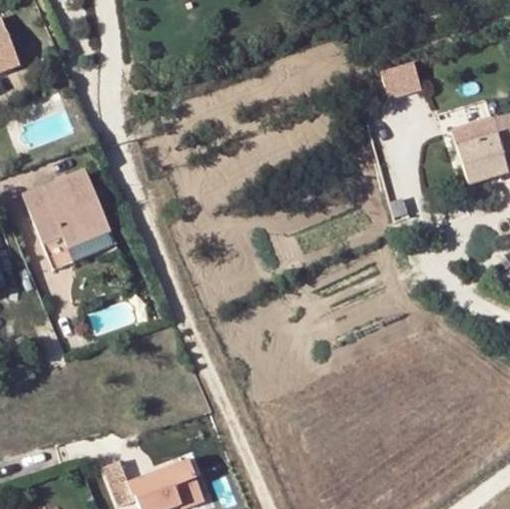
[(0,70),(18,63),(5,28),(0,30),(0,70)]
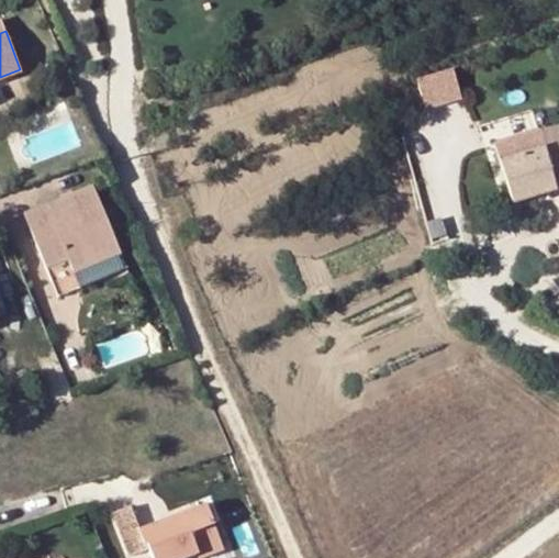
[(418,81),(426,110),(464,100),(456,71),(418,81)]
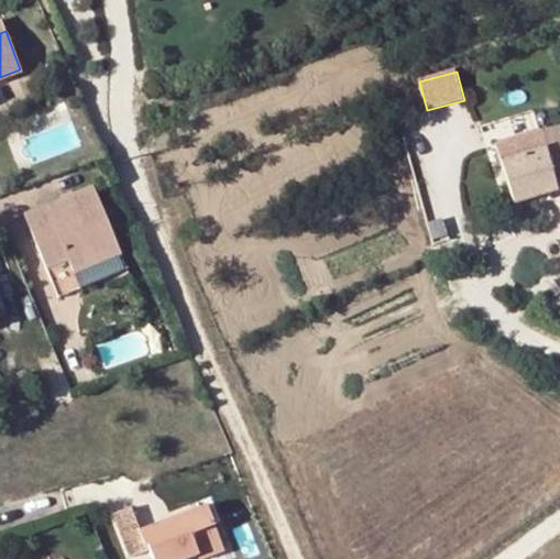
[(559,123),(545,129),(549,144),(503,159),(517,201),(559,188),(559,123)]
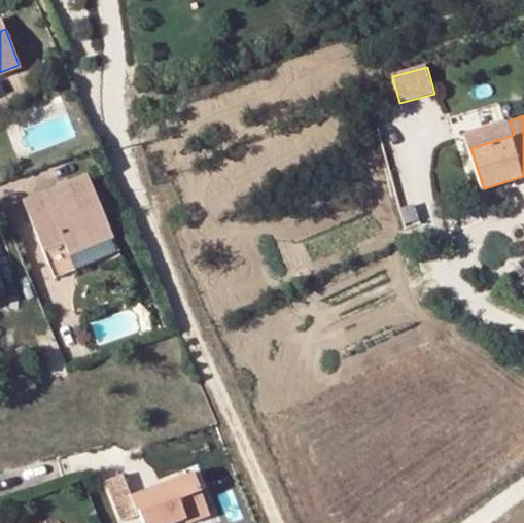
[(48,263),(115,239),(91,176),(25,201),(48,263)]
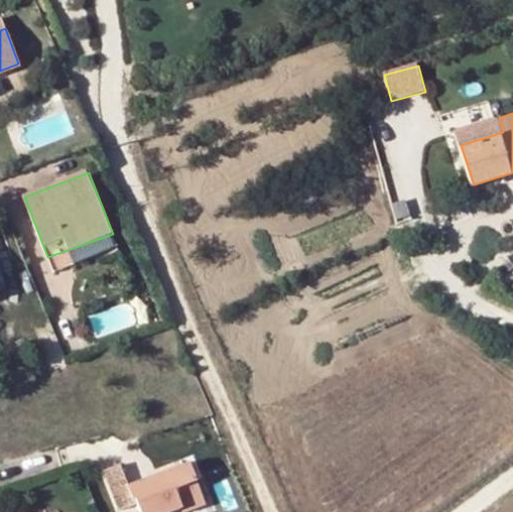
[(118,247),(113,234),(47,257),(52,271),(118,247)]
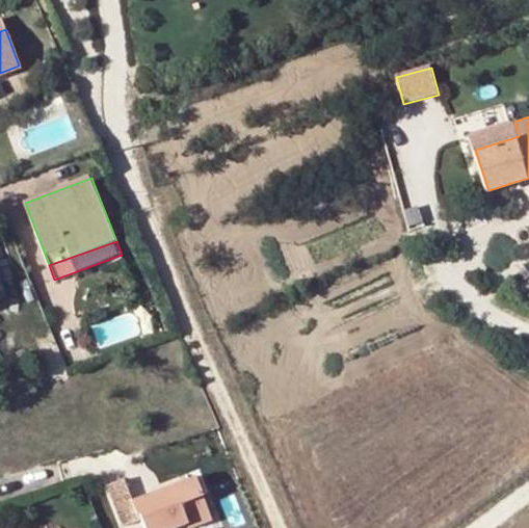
[(104,341),(154,325),(147,302),(97,319),(104,341)]
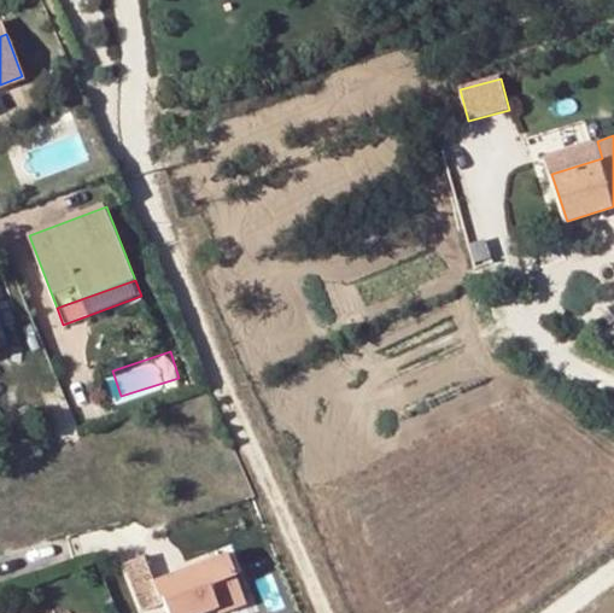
[(220,612),(246,603),(233,573),(239,571),(232,549),(153,579),(145,554),(124,561),(142,606),(165,599),(169,612),(185,612),(188,612),(202,612),(218,607),(220,612)]
